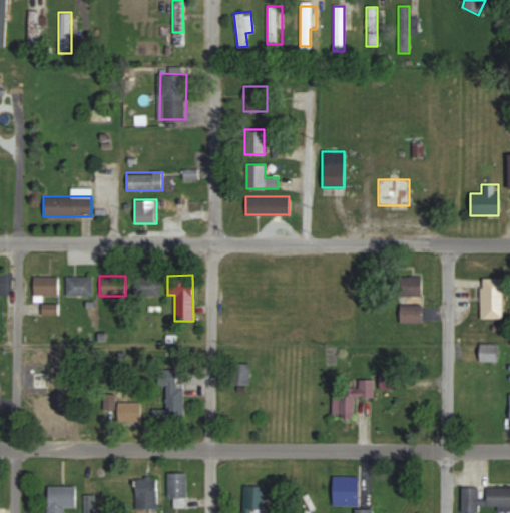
[(159,276),(131,276),(131,295),(159,295),(159,276)]
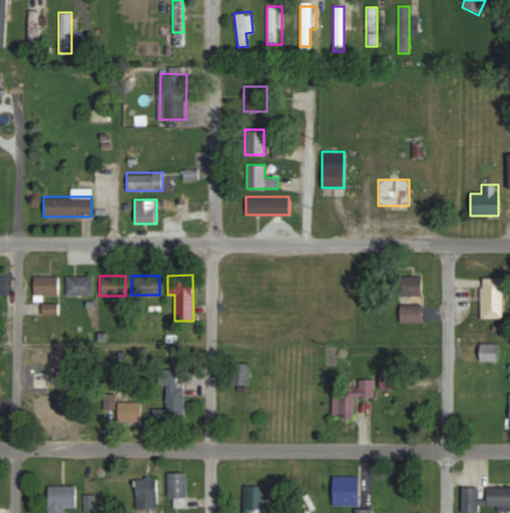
[(421,276),(397,277),(397,303),(399,303),(400,324),(422,323),(421,276)]
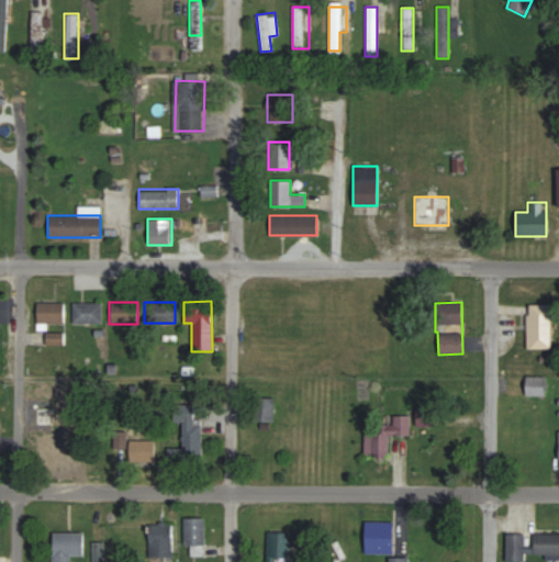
[(63,303),(36,303),(36,323),(63,323),(63,303)]
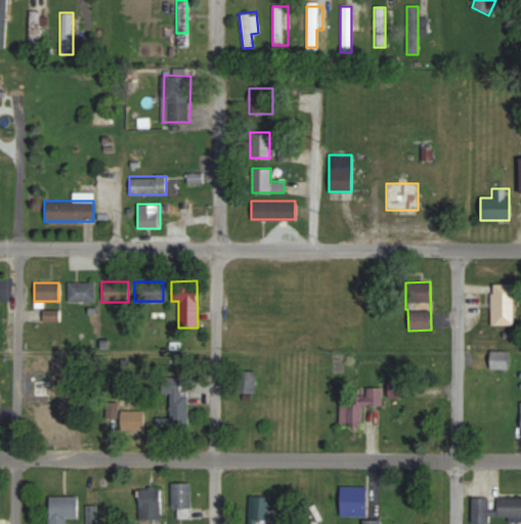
[(94,282),(67,282),(67,301),(94,301),(94,282)]
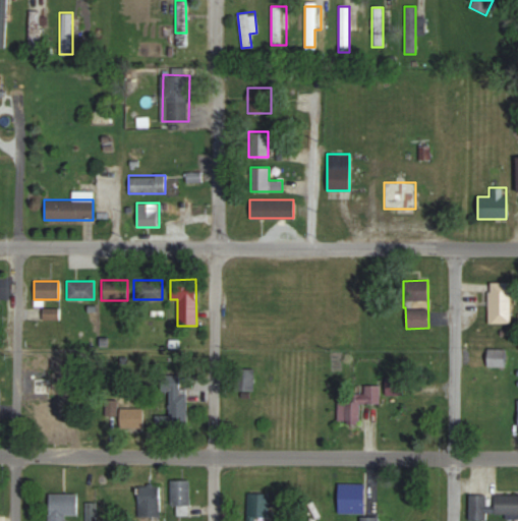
[(510,323),(510,283),(487,283),(487,323),(510,323)]
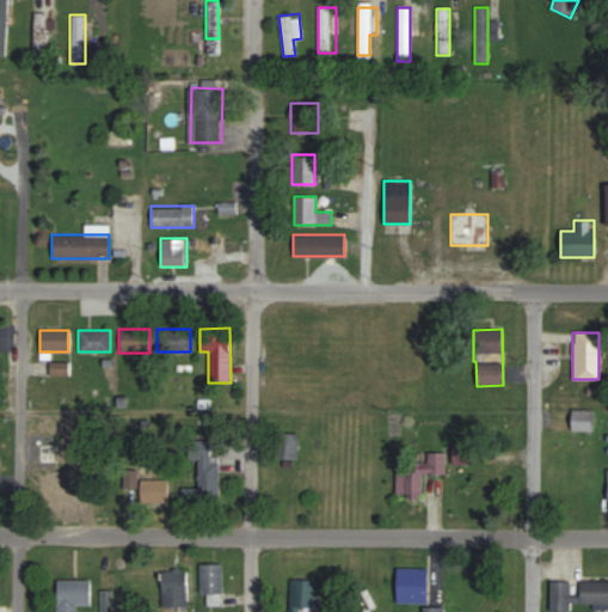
[(593,432),(593,410),(572,410),(572,432),(593,432)]
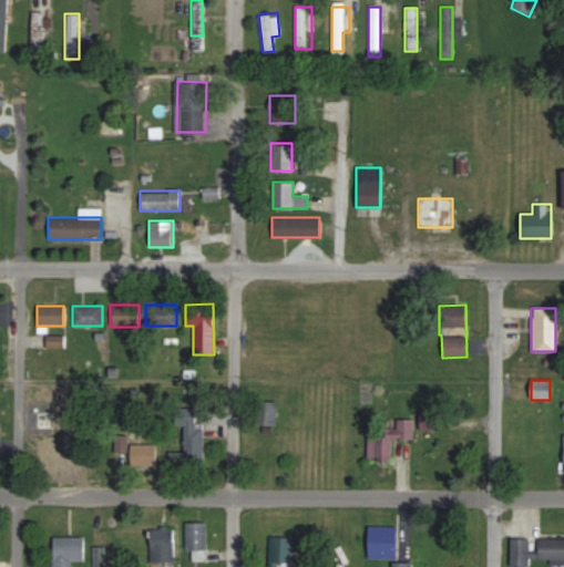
[(276,401),(259,401),(259,424),(276,424),(276,401)]
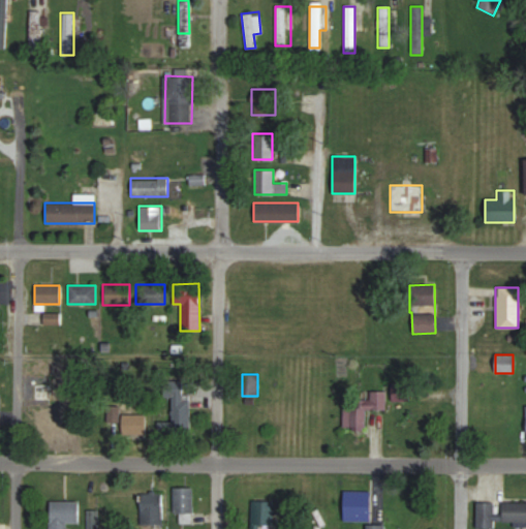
[(391,402),(411,402),(411,383),(391,383),(391,402)]
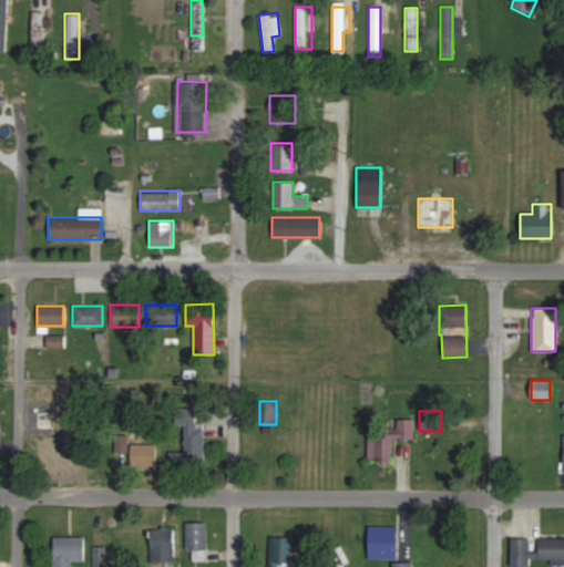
[(37,428),(54,428),(54,413),(37,413),(37,428)]
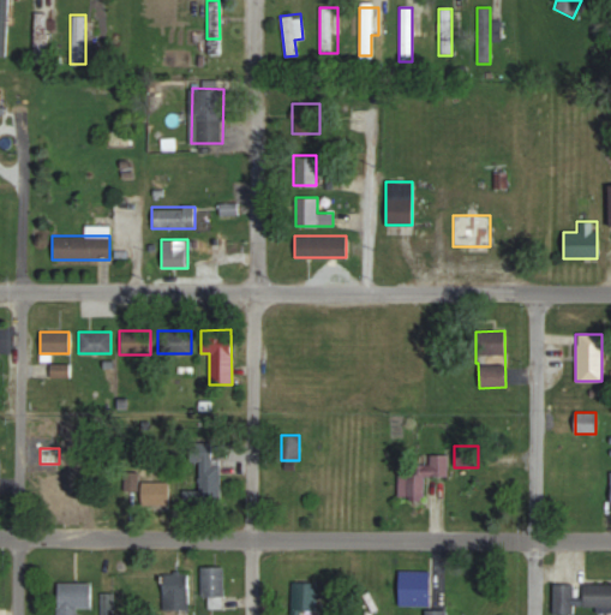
[(220,503),(220,454),(197,454),(197,503),(220,503)]
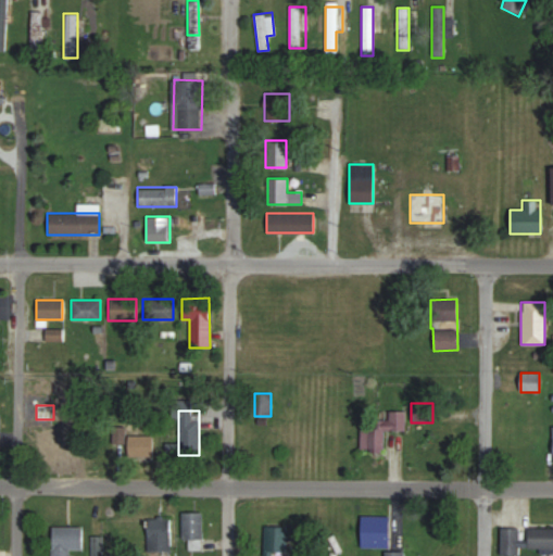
[(405,431),(405,412),(388,412),(388,420),(361,419),(360,452),(385,453),(385,430),(405,431)]
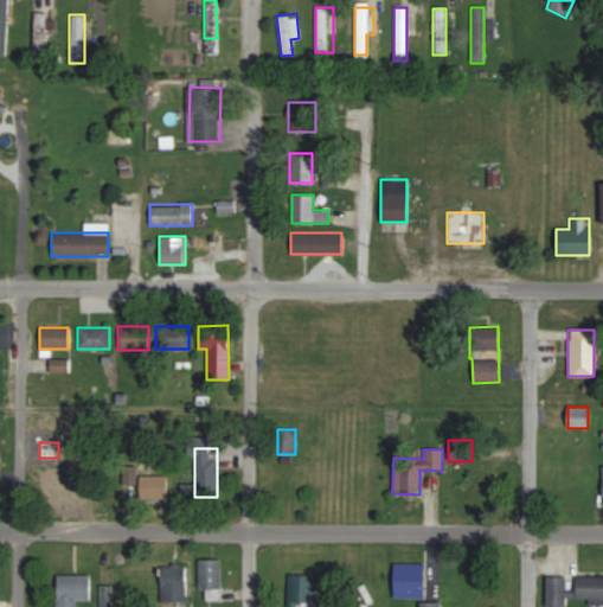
[(135,485),(135,460),(122,460),(122,485),(135,485)]
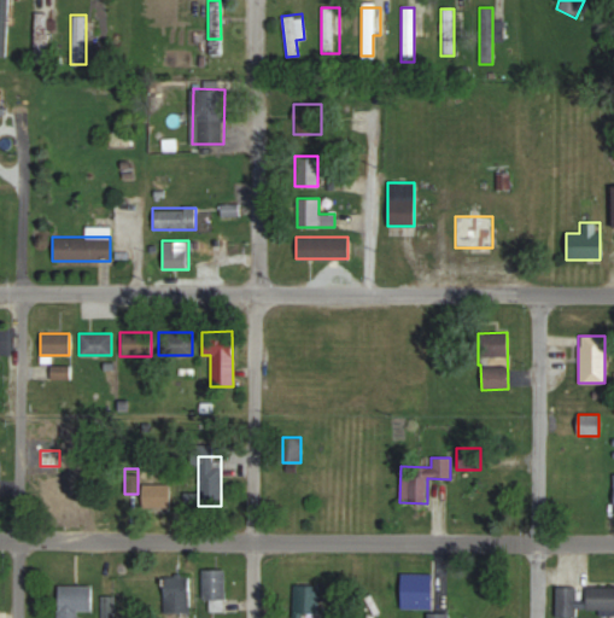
[(62,518),(62,509),(81,509),(81,479),(45,479),(45,518),(62,518)]
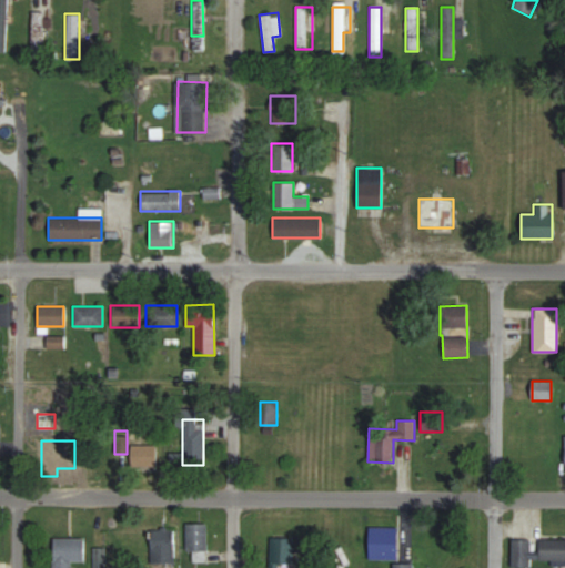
[(154,444),(130,444),(130,467),(154,467),(154,444)]
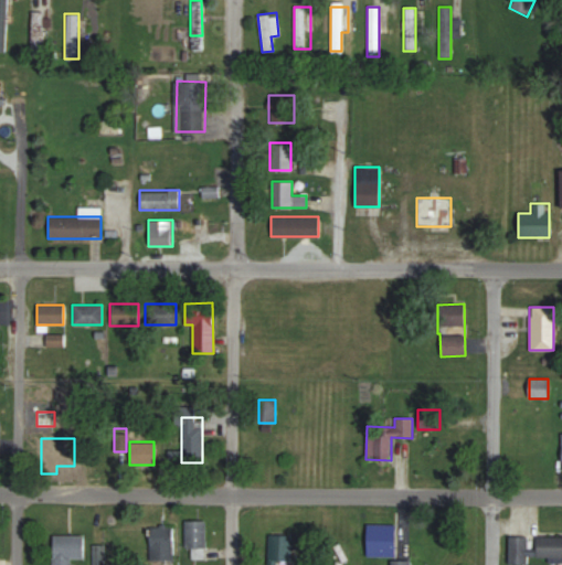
[(205,520),(184,520),(184,548),(205,548),(205,520)]
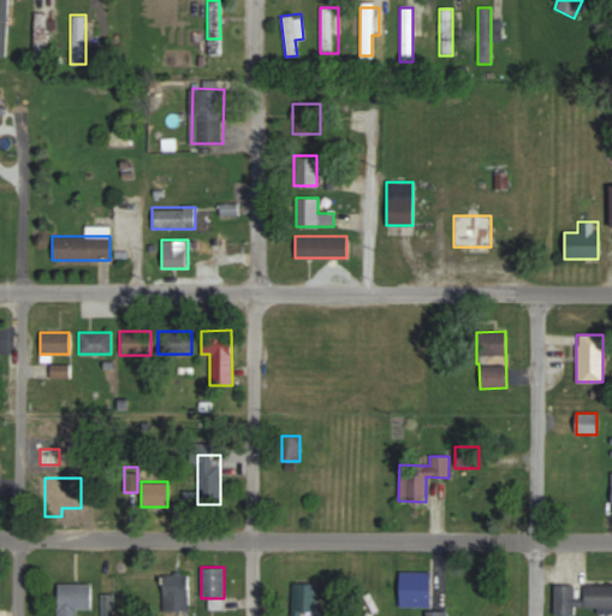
[(399,606),(432,606),(432,572),(399,572),(399,606)]
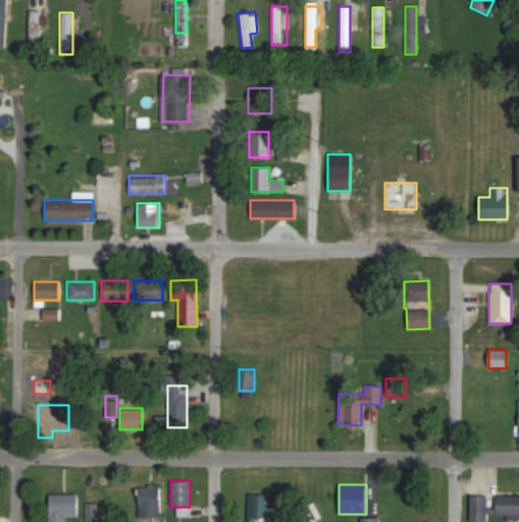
[(159,517),(159,485),(137,485),(137,517),(159,517)]
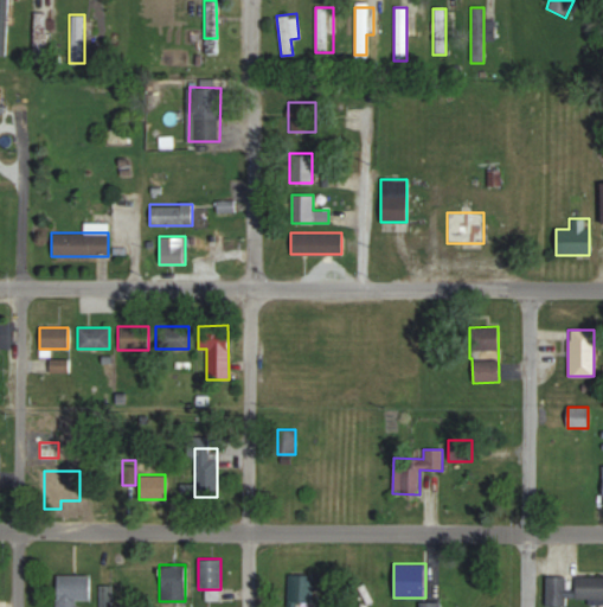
[(313,574),(286,574),(286,602),(313,602),(313,574)]
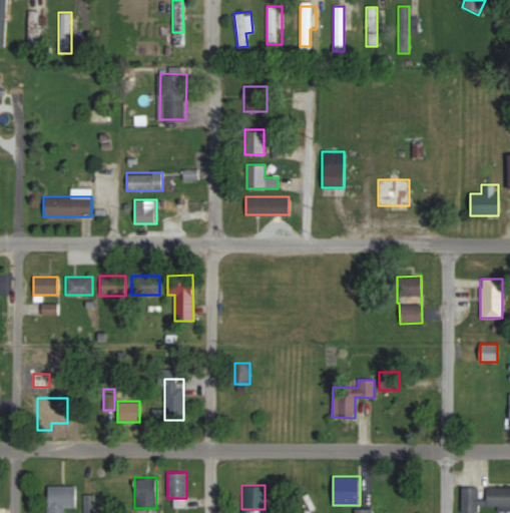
[(47,512),(64,512),(65,507),(75,507),(75,486),(47,486),(47,512)]
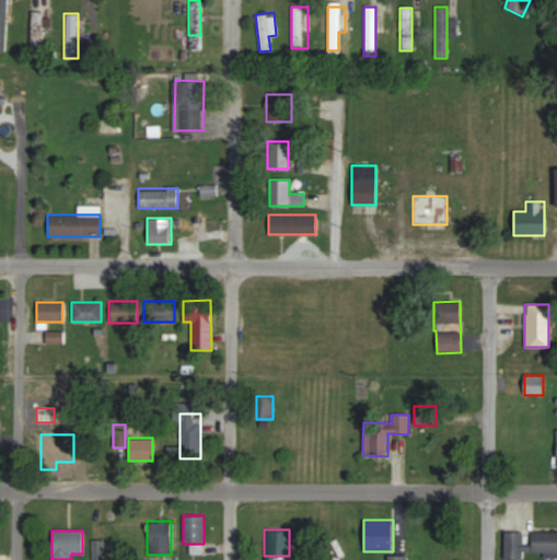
[(522,532),(503,532),(503,559),(522,559),(522,532)]
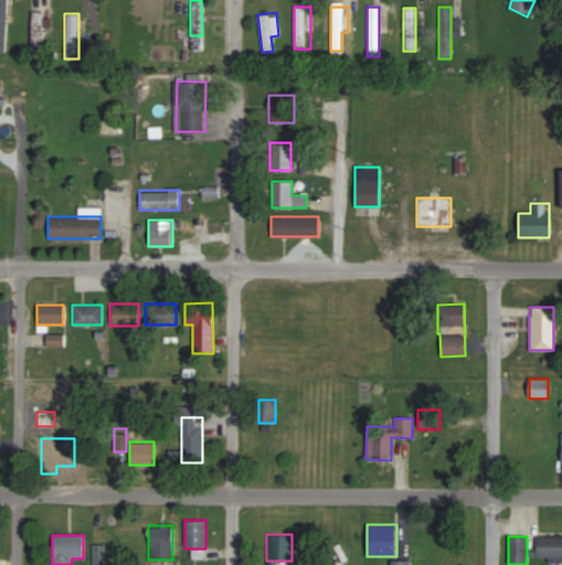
[(561,536),(536,536),(536,557),(561,557),(561,536)]
